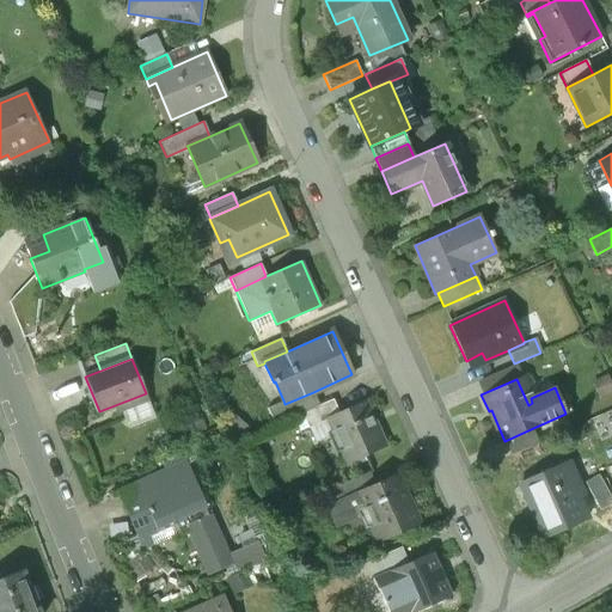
[(283,401),(267,408),(274,424),(301,412),(319,404),(313,392),(285,404),(283,401)]
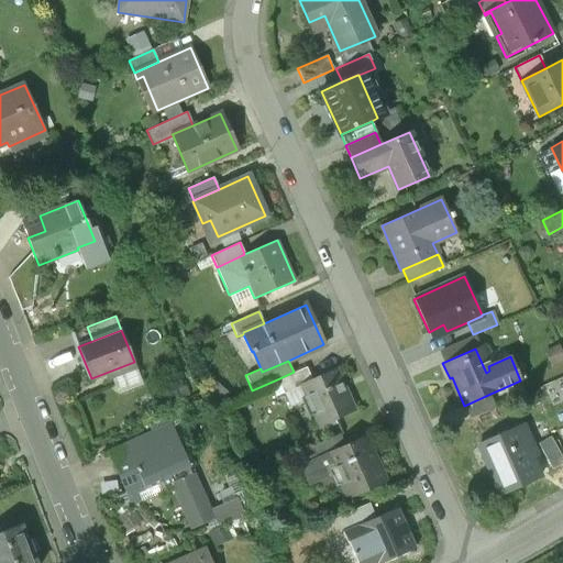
[(294,372),(277,379),(284,393),(301,385),(301,384),(311,379),(306,367),(294,372)]
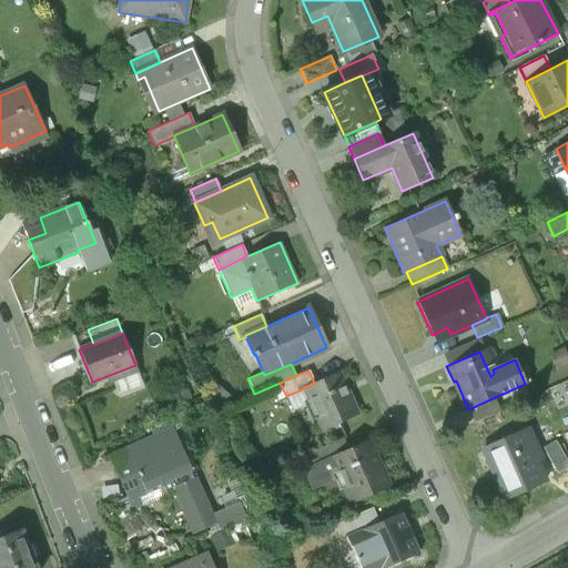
[(314,383),(304,387),(310,401),(322,428),(355,414),(337,373),(314,383)]
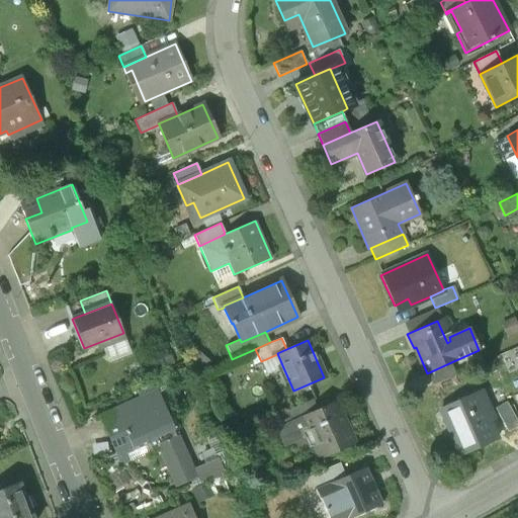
[(277,354),(261,361),(266,372),(282,365),(277,354)]
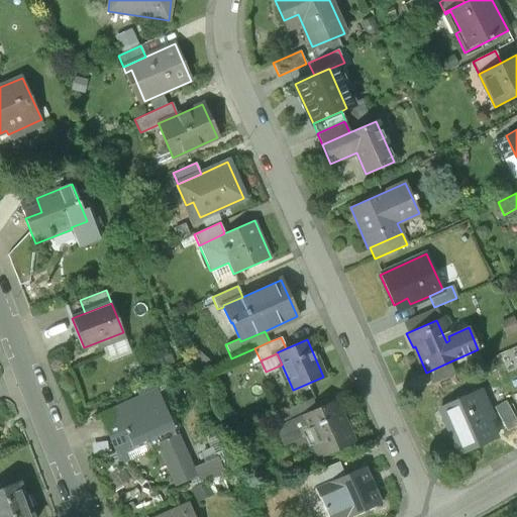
[(450,362),(426,373),(431,384),(454,374),(450,362)]
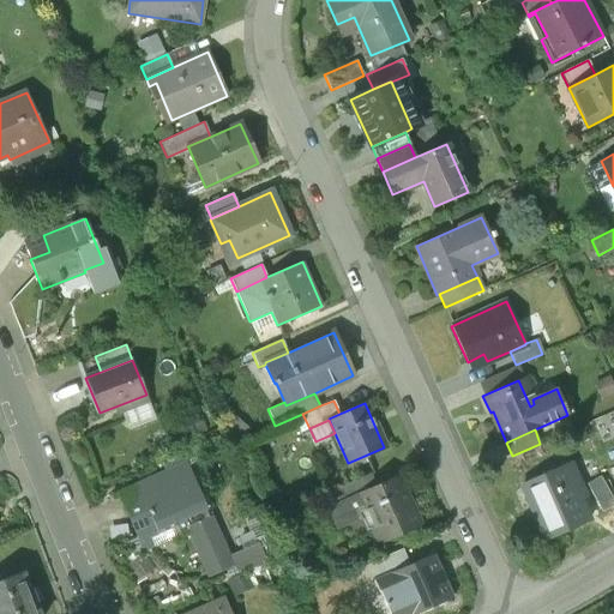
[(569,464),(522,485),(523,487),(525,486),(535,506),(531,507),(546,539),(587,519),(575,492),(579,489),(569,464)]
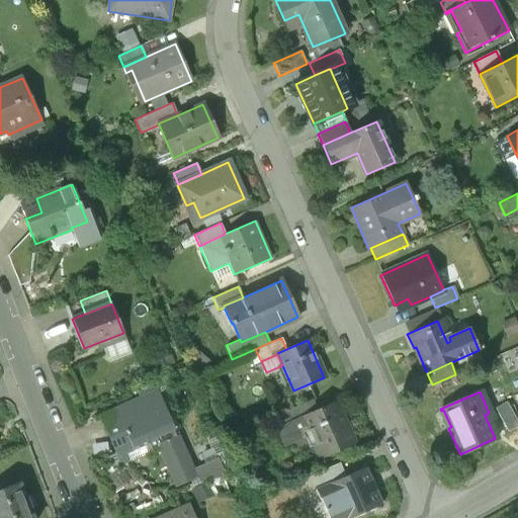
[(156,393),(100,418),(116,453),(147,439),(148,442),(173,431),(156,393)]
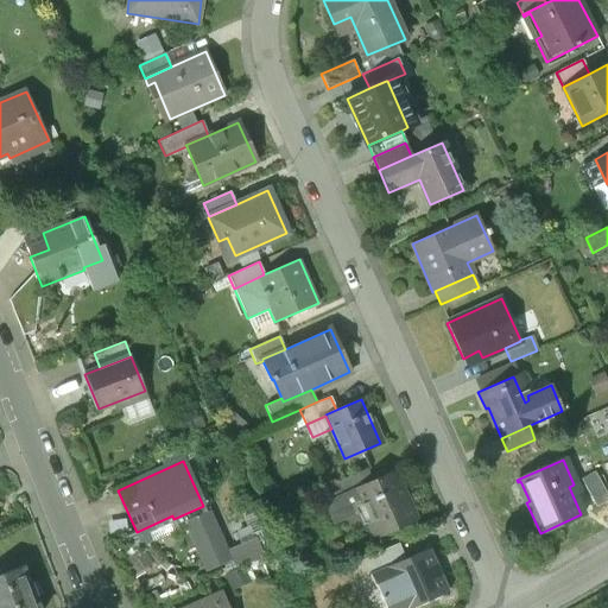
[(366,468),(336,482),(342,495),(355,489),(372,481),(366,468)]
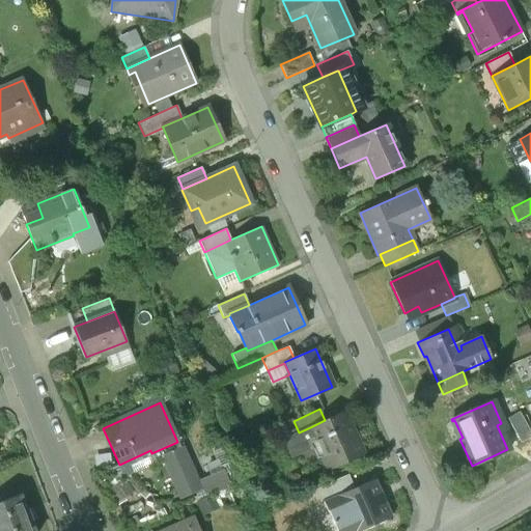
[(325,420),(310,427),(328,469),(362,453),(344,412),(325,420)]
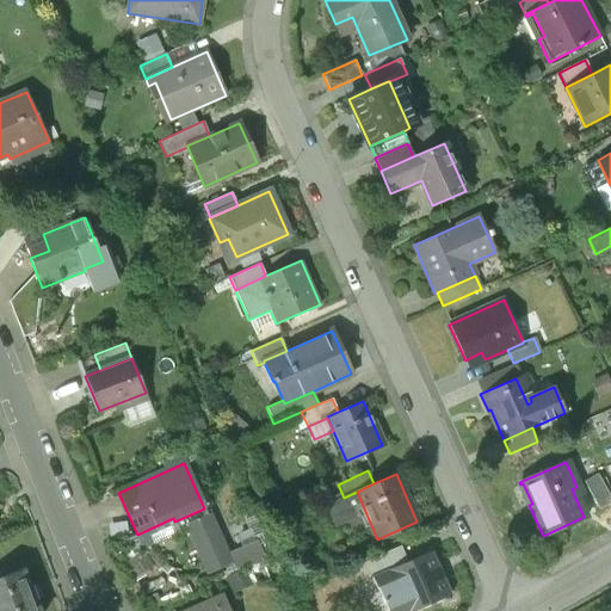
[(610,501),(610,500),(597,475),(584,482),(598,510),(610,501)]
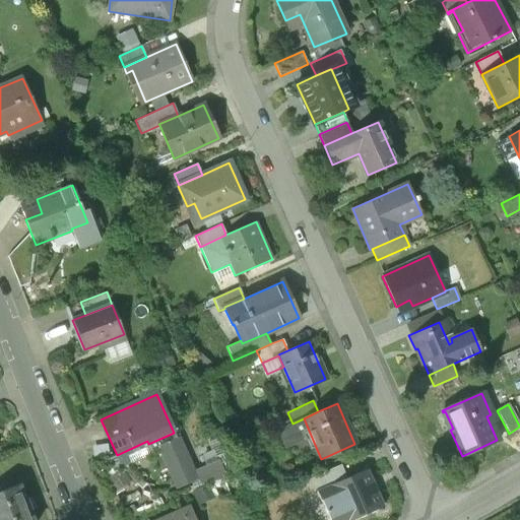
[(217,456),(191,465),(179,433),(154,442),(171,485),(193,477),(196,484),(224,474),(217,456)]
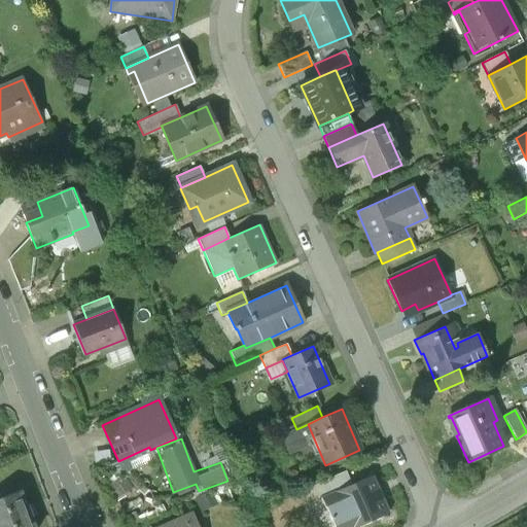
[(344,470),(318,482),(324,497),(336,493),(336,492),(350,485),(344,470)]
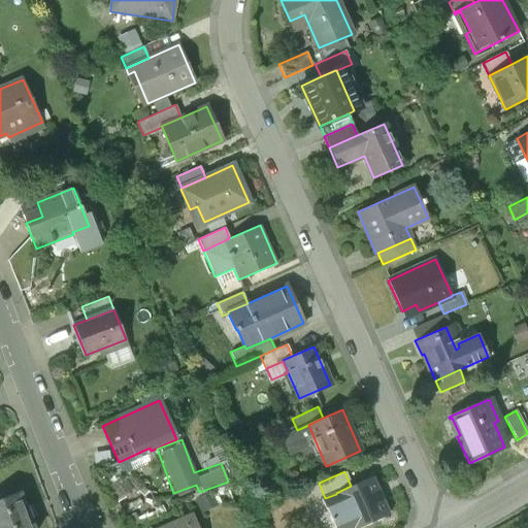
[(351,486),(336,493),(336,494),(345,514),(354,509),(360,525),(387,513),(371,476),(351,486)]
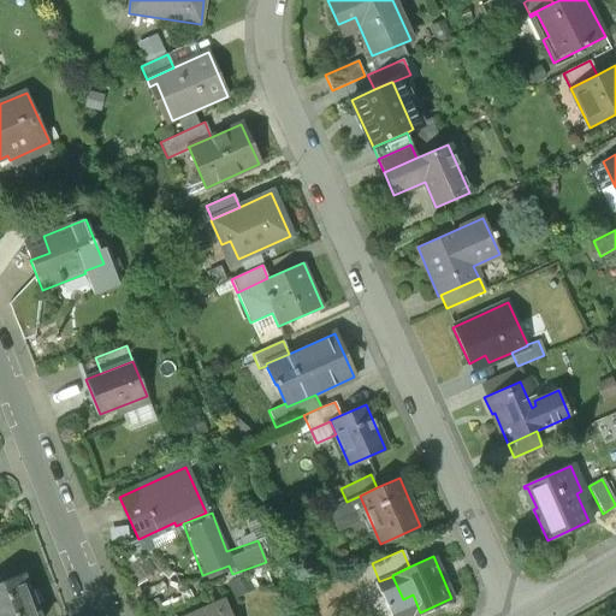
[(36,615),(22,575),(0,582),(0,615),(36,615)]
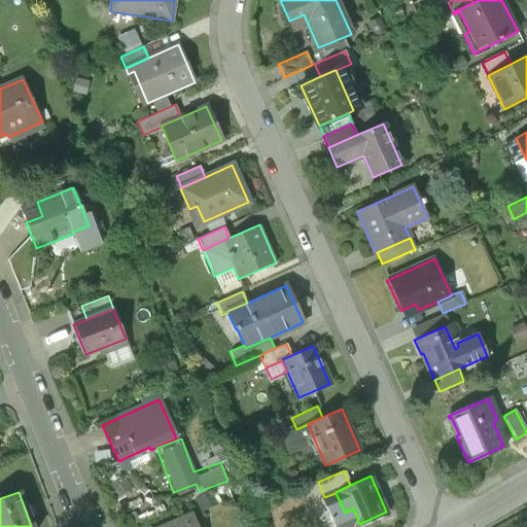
[(172,521),(174,524),(166,526),(197,526),(191,513),(172,521)]
